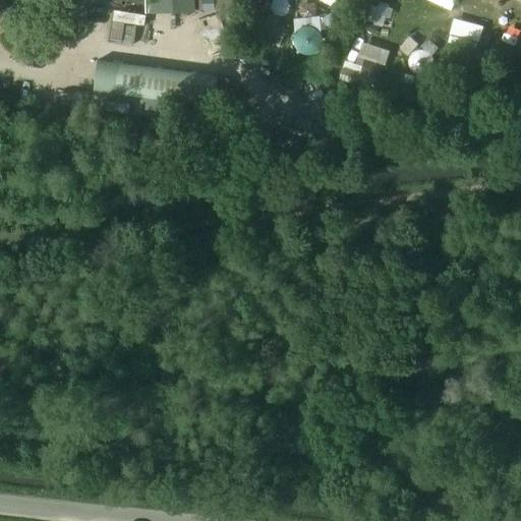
[(197,11),(197,0),(150,0),(150,12),(197,11)]
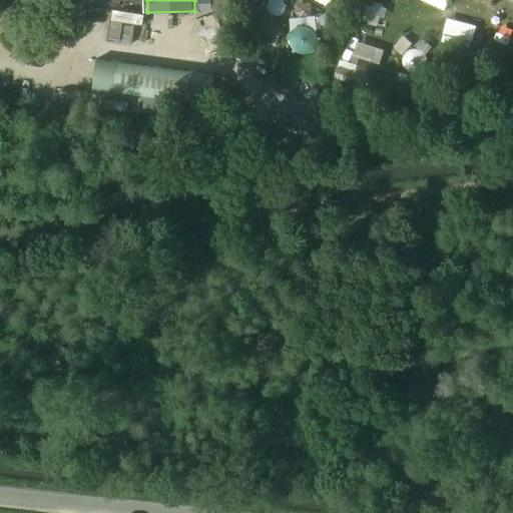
[(373,2),(367,24),(383,28),(388,6),(373,2)]
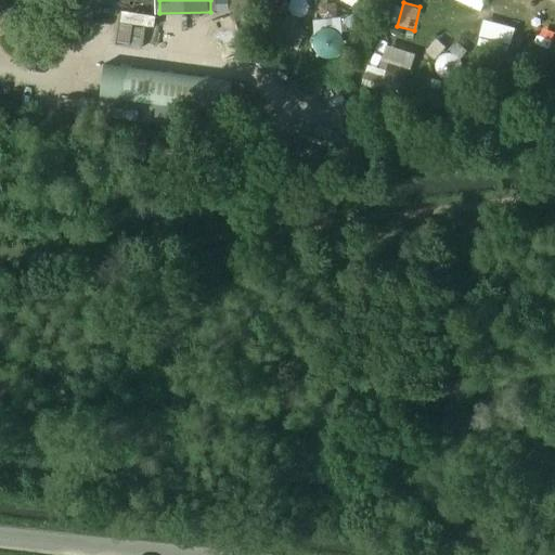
[(341,17),(315,18),(317,38),(341,37),(341,17)]
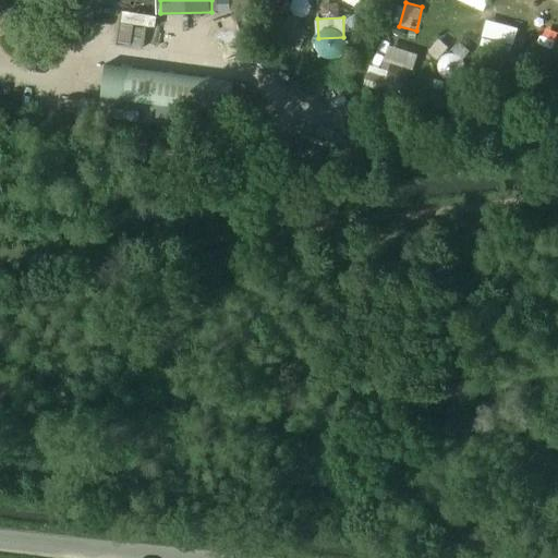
[(289,20),(288,43),(303,43),(304,21),(289,20)]
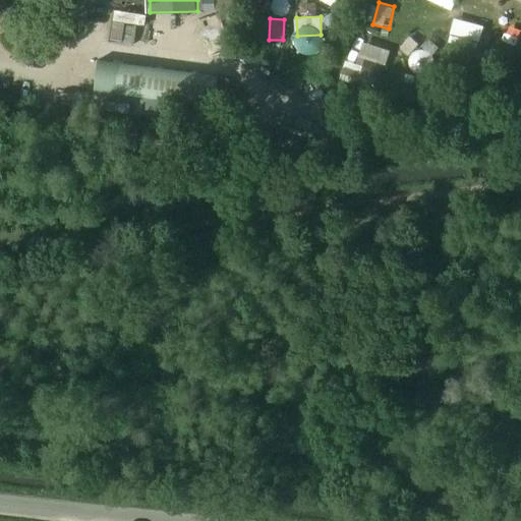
[(496,46),(512,53),(520,33),(520,23),(508,18),(496,46)]
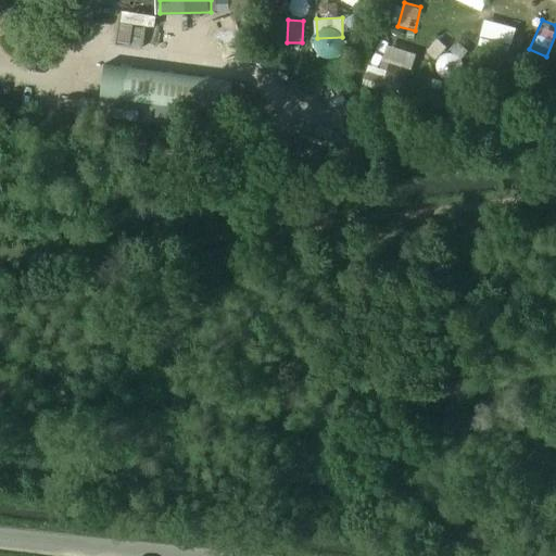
[(514,50),(513,21),(480,21),(481,50),(514,50)]
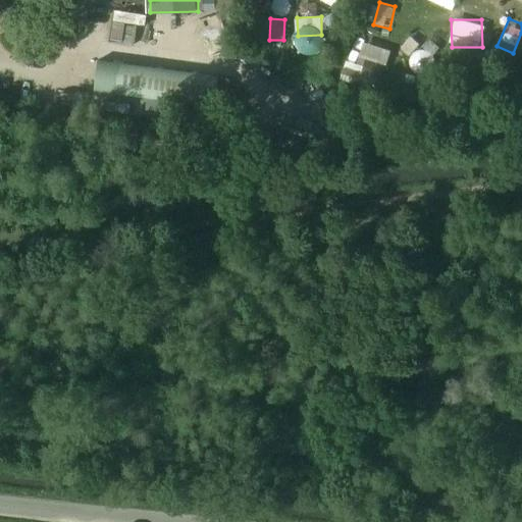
[(364,56),(385,65),(392,52),(370,42),(364,56)]
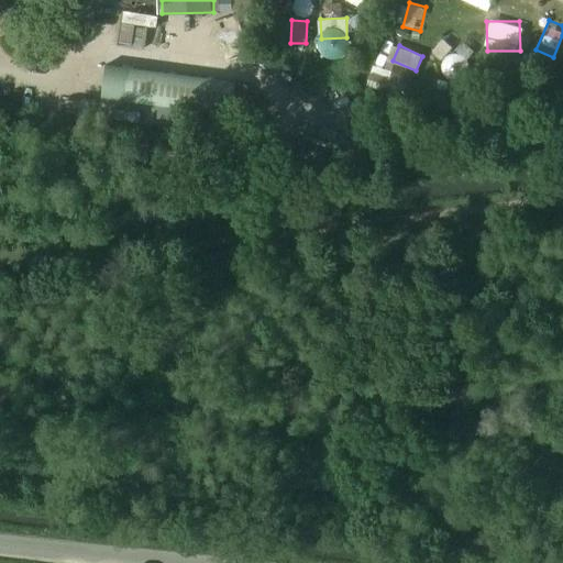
[(233,84),(103,65),(99,96),(229,114),(233,84)]
